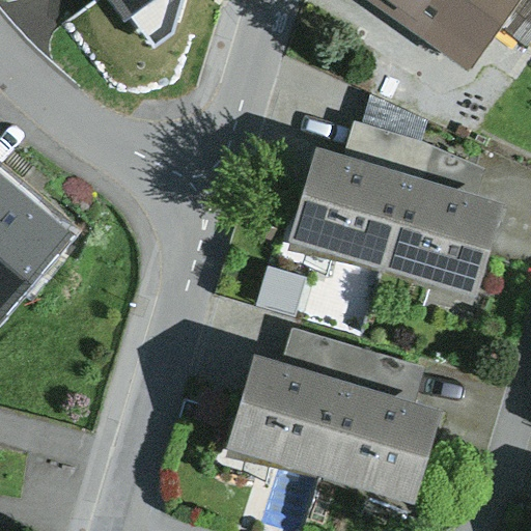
[(61,0),(119,37),(144,0),(61,0)]
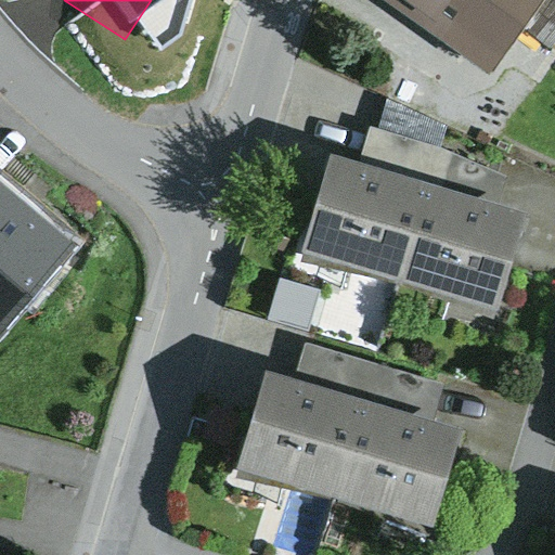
[(224,0),(151,0),(125,39),(176,73),(224,0)]
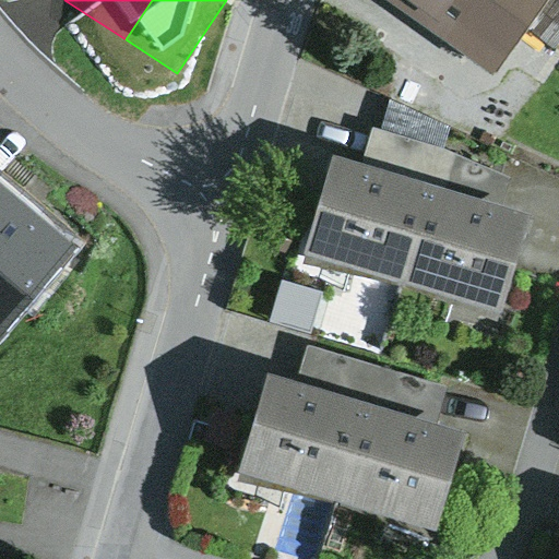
[(558,0),(397,0),(494,68),(525,23),(557,46),(558,43),(558,0)]
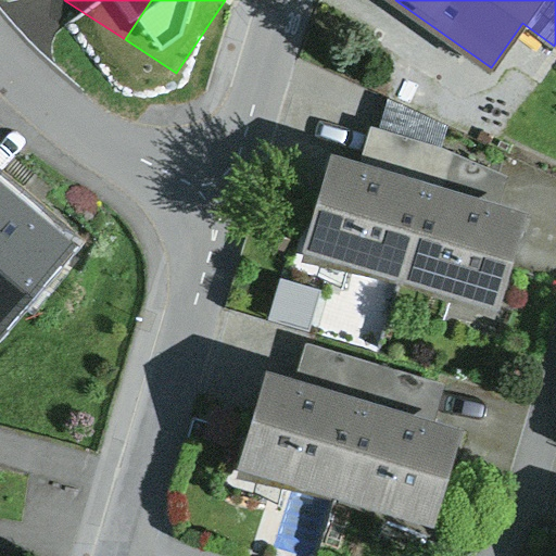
[(389,98),(379,127),(441,146),(447,124),(389,98)]
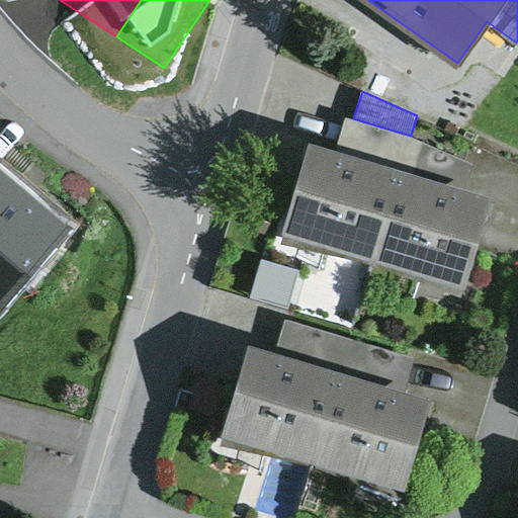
[(347,117),(339,147),(399,164),(466,186),(472,164),(411,136),(353,118),(347,117)]
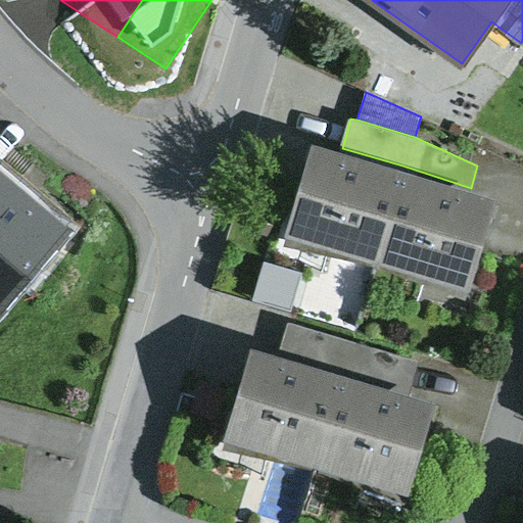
[(313,139),(280,245),(373,266),(402,165),(342,148),(313,139)]
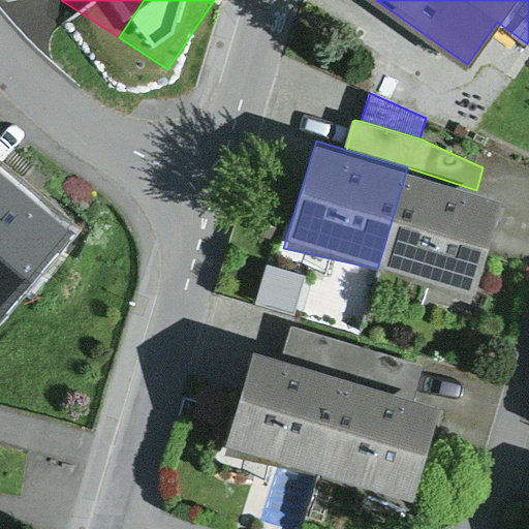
[(476,190),(407,167),(377,269),(473,304),(500,198),(476,190)]
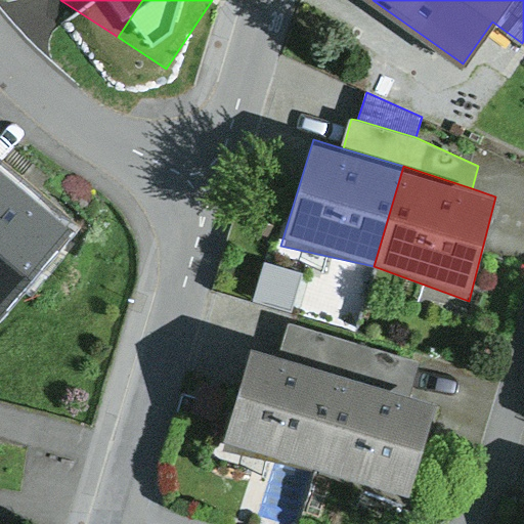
[(0,174),(0,300),(62,227),(0,174)]
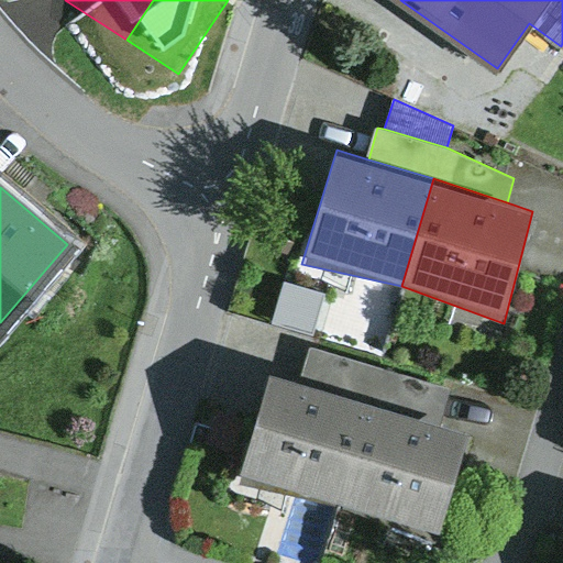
[(311,348),(301,381),(371,400),(441,421),(451,389),(311,348)]
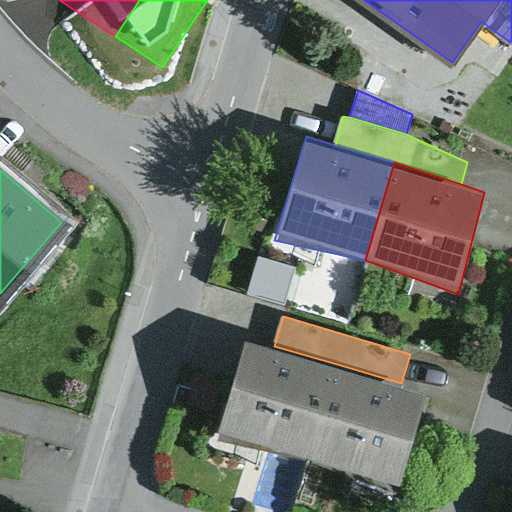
[(246,337),(216,439),(308,460),(310,454),(337,364),(274,346),(246,337)]
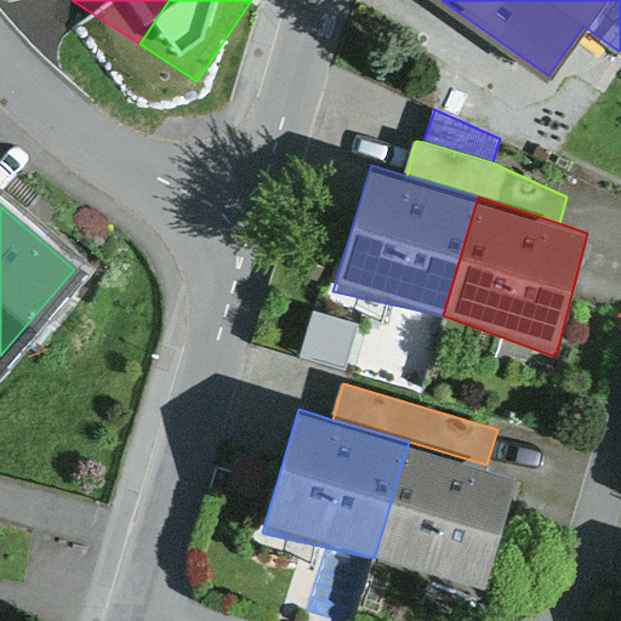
[(486,465),(409,442),(376,551),(374,558),(482,598),(518,474),(486,465)]
